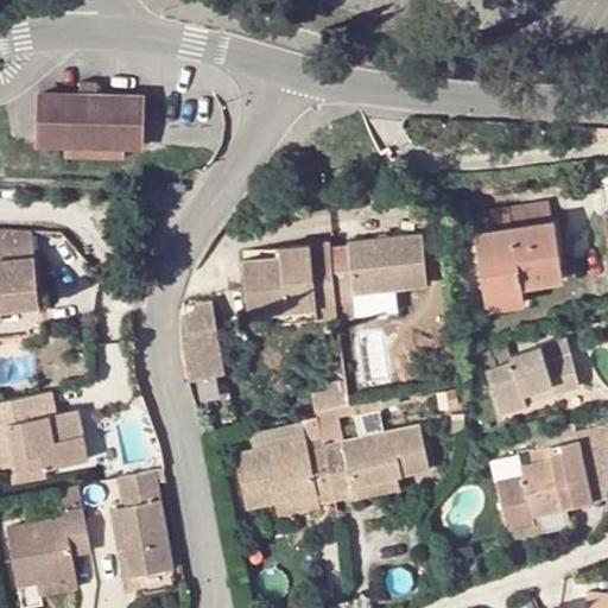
[(145,95),(97,95),(97,81),(81,81),(80,94),(38,93),(37,140),(67,141),(67,153),(126,154),(126,143),(143,144),(145,95)]
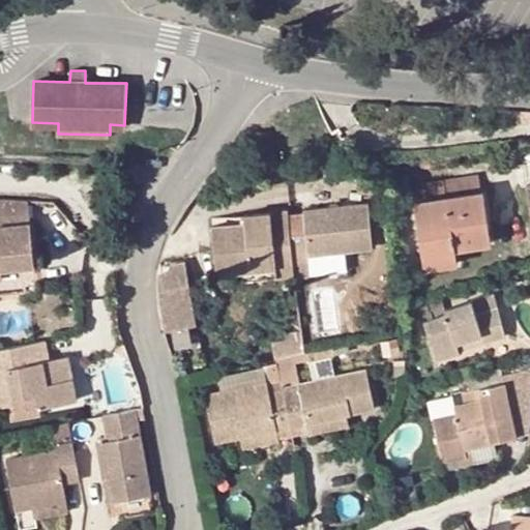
[(480,177),(457,180),(460,196),(483,193),(480,177)]
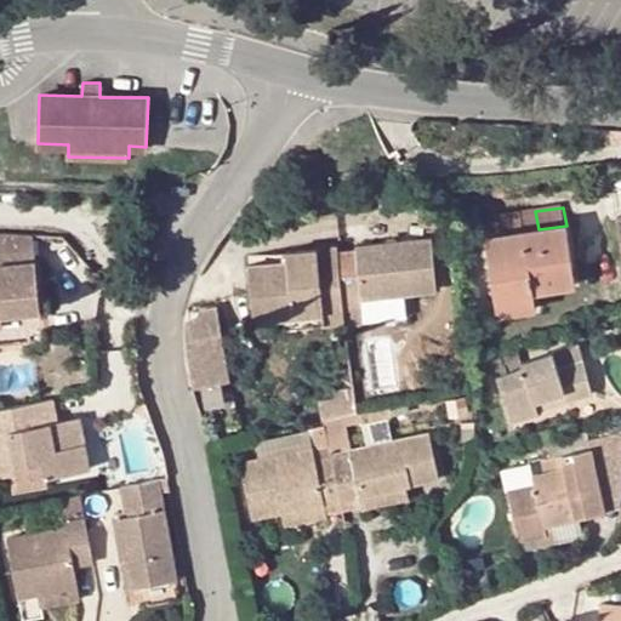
[(535,211),(495,218),(499,235),(539,229),(535,211)]
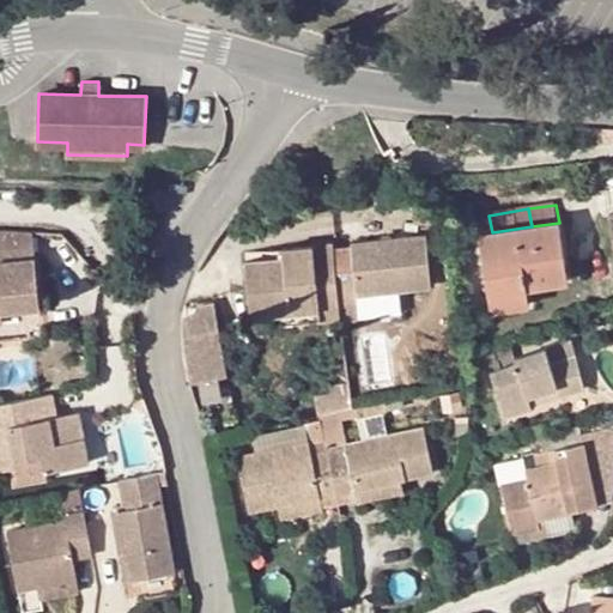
[(492,232),(479,235),(489,292),(527,286),(569,279),(559,223),(492,232)]
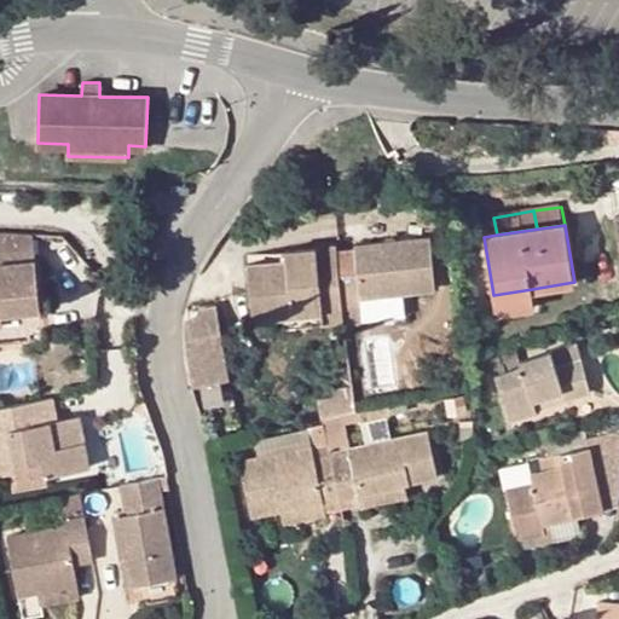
[(0,313),(1,314),(40,310),(34,235),(0,232),(0,313)]
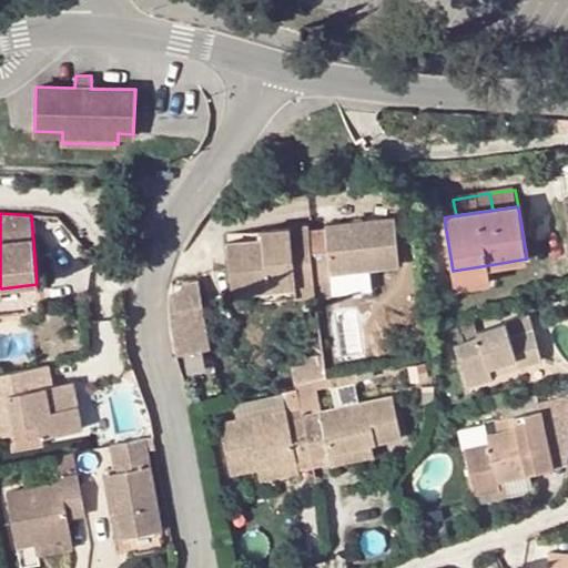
[(354,223),(326,226),(328,250),(311,252),(314,284),(315,285),(332,283),(371,279),(369,269),(399,265),(395,220),(363,223),(354,223)]
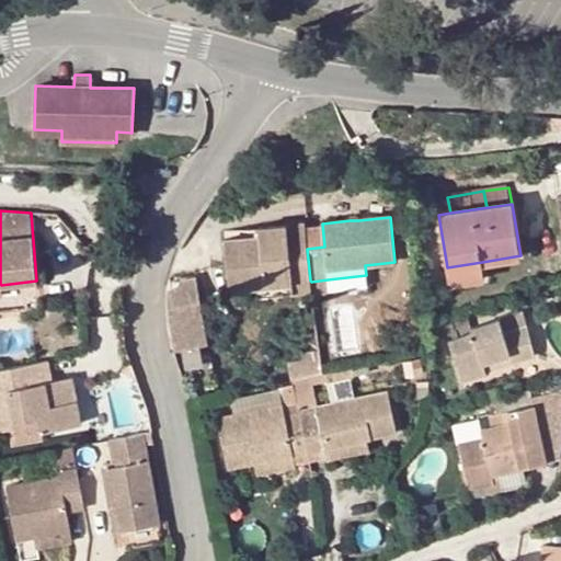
[(305,224),(259,228),(260,237),(224,239),(229,288),(244,287),(310,281),(307,249),(305,224)]
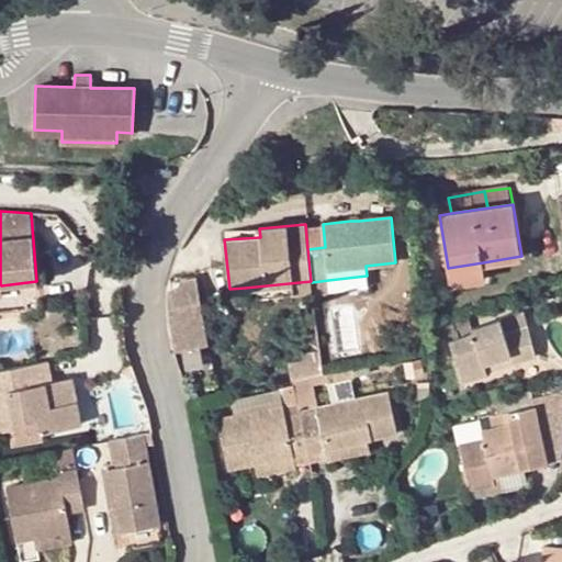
[(483,262),(448,268),(450,284),(485,279),(483,262)]
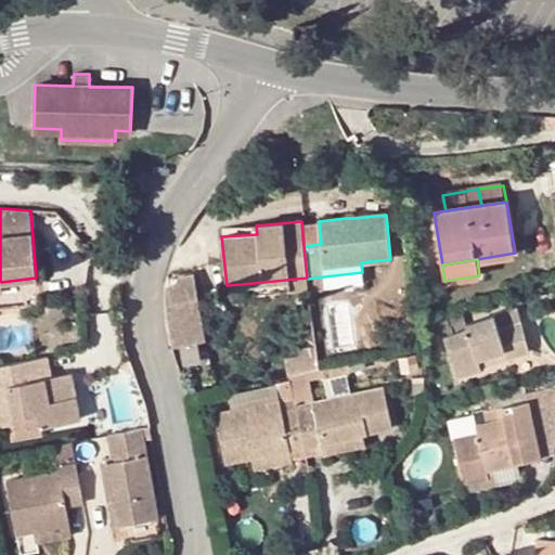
[(362,272),(324,276),(325,288),(362,284),(362,272)]
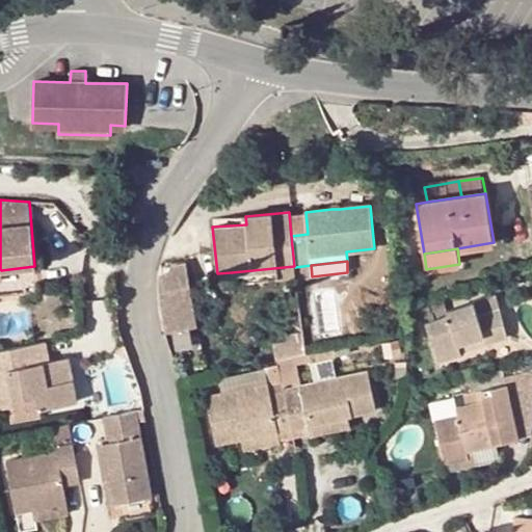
[(195,324),(185,264),(169,266),(169,276),(162,276),(159,306),(163,330),(195,324)]
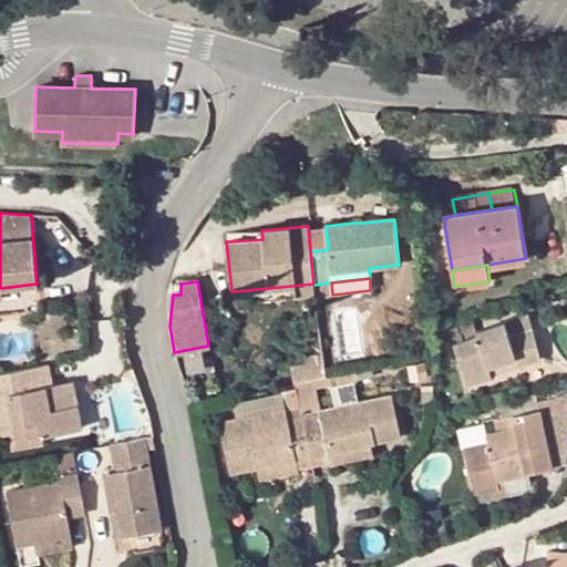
[(331,282),(315,285),(316,296),(315,297),(332,295),(331,282)]
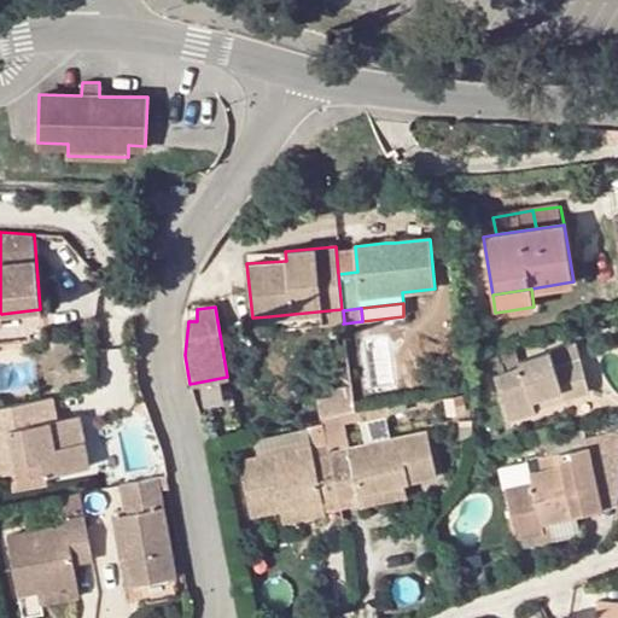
[(342,309),(269,316),(270,328),(343,321),(342,309)]
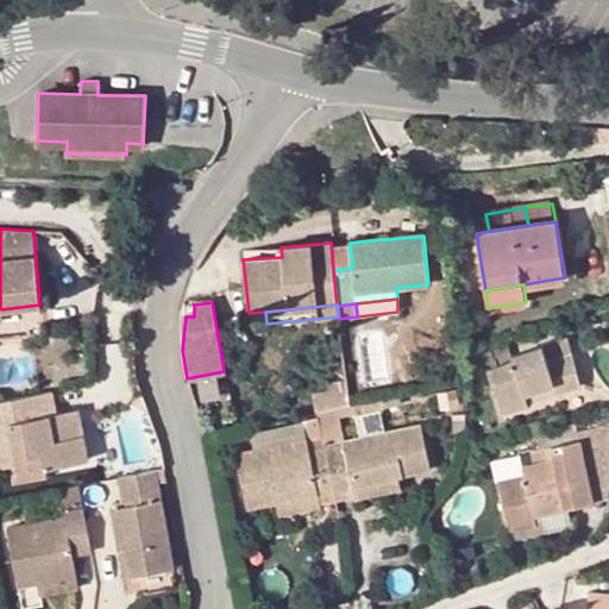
[(572,352),(569,338),(512,356),(513,360),(489,368),(503,413),(529,405),(528,402),(526,393),(554,385),(557,394),(582,385),(572,352)]
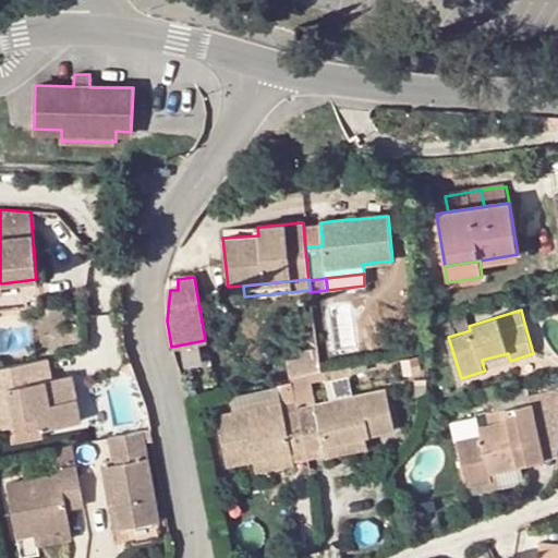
[(508,353),(482,360),(484,368),(510,361),(508,353)]
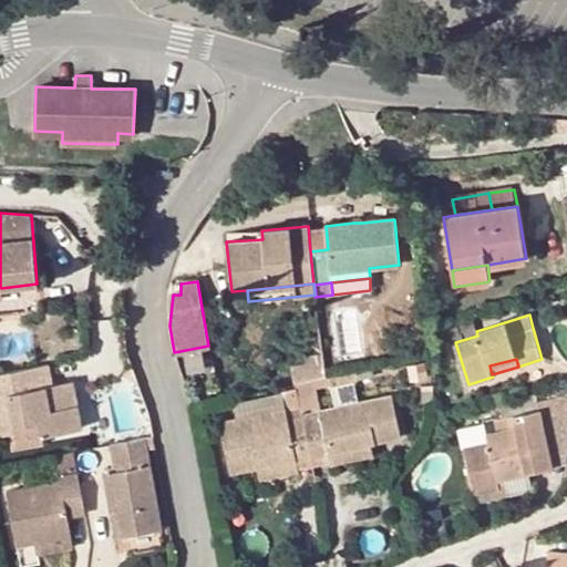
[(323,360),(292,366),(296,383),(313,380),(326,377),(323,360)]
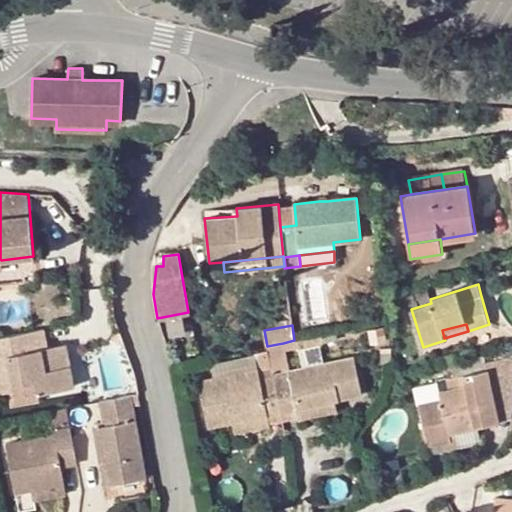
[(49,346),(45,328),(0,336),(0,392),(13,390),(12,384),(35,379),(38,394),(75,386),(69,351),(53,354),(52,346),(49,346)]
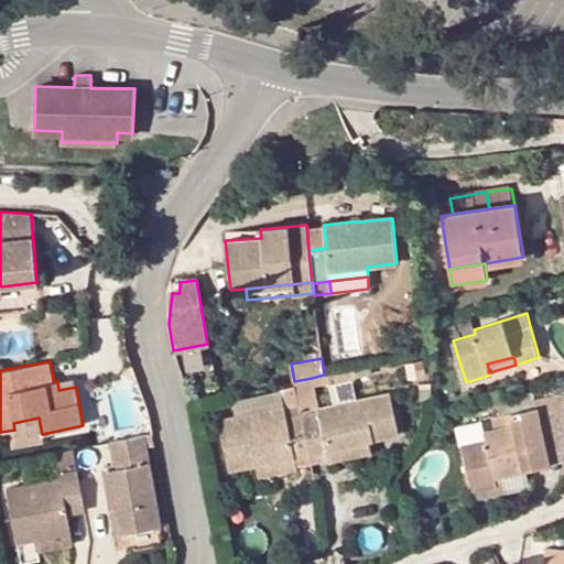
[(355,369),(327,375),(329,386),(351,380),(351,379),(356,377),(355,369)]
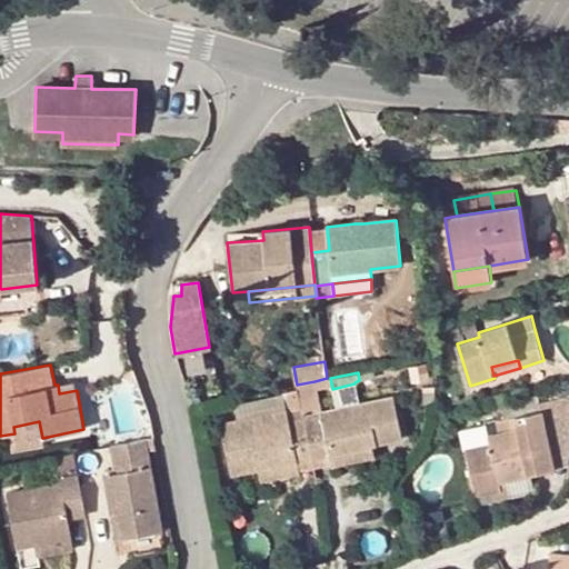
[(77,390),(75,381),(58,385),(59,393),(77,390)]
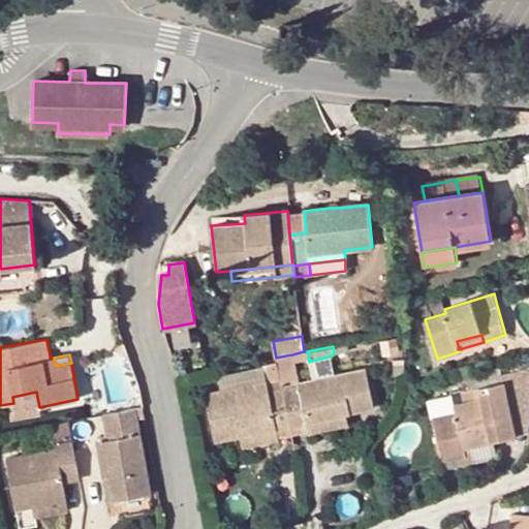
[(367,368),(300,382),(292,354),(276,358),(277,362),(286,407),(291,434),(309,430),(307,421),(344,412),(375,406),(367,368)]
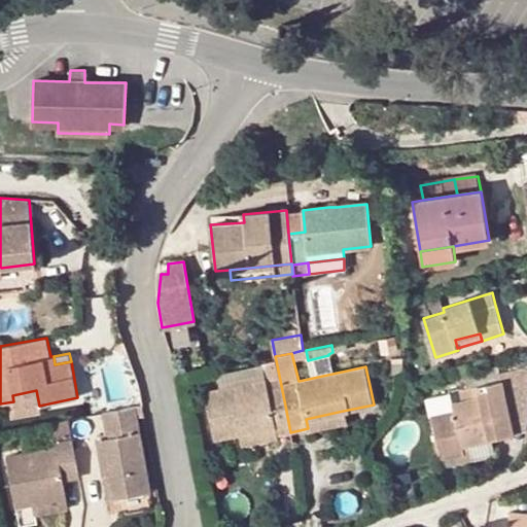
[(526,358),(508,363),(511,375),(526,371),(526,358)]
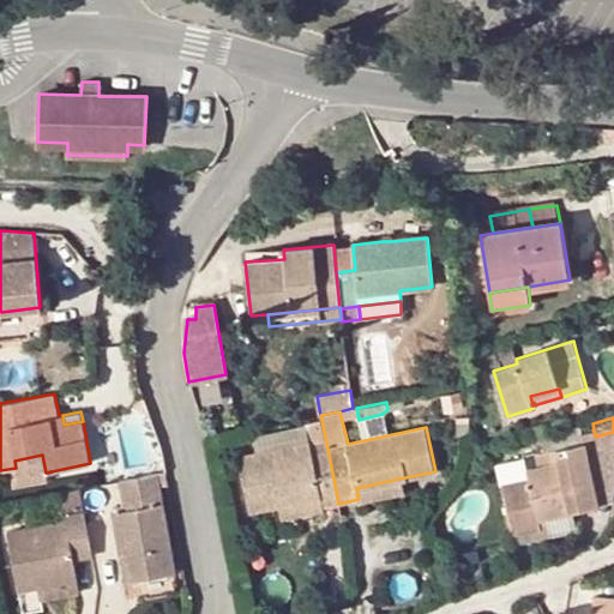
[(332,473),(321,420),(305,423),(306,428),(309,443),(238,457),(250,511),(278,505),(320,497),(321,507),(338,504),(332,473)]
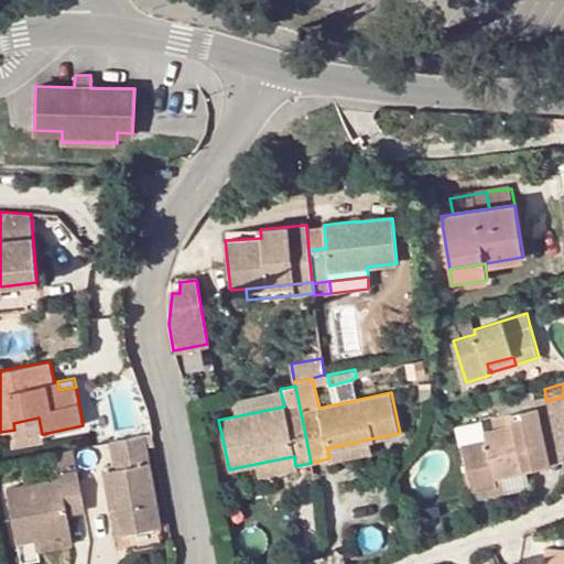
[(540,423),(537,407),(492,416),(496,430),(484,433),(486,441),(461,446),(470,489),(497,484),(496,477),(549,464),(545,451),(540,423)]
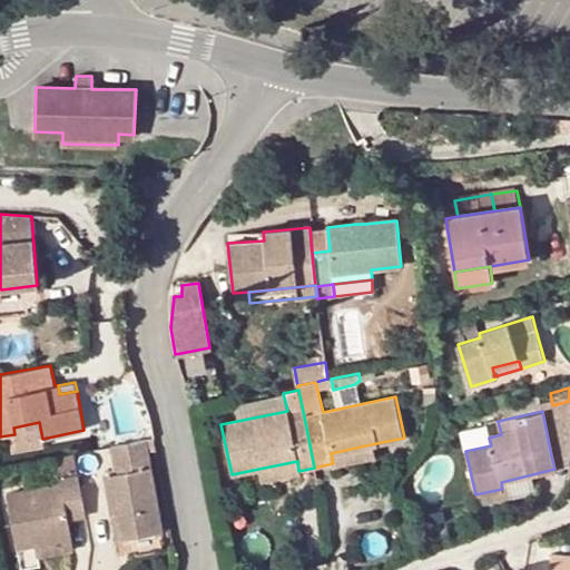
[(42,439),(39,422),(13,428),(17,443),(42,439)]
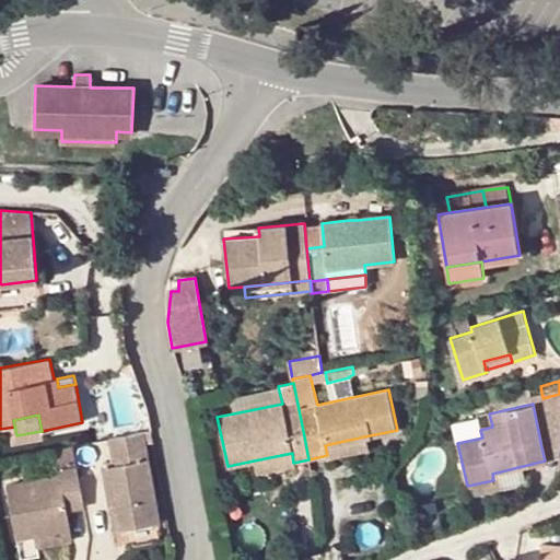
[(559,443),(559,435),(556,416),(536,420),(541,447),(559,443)]
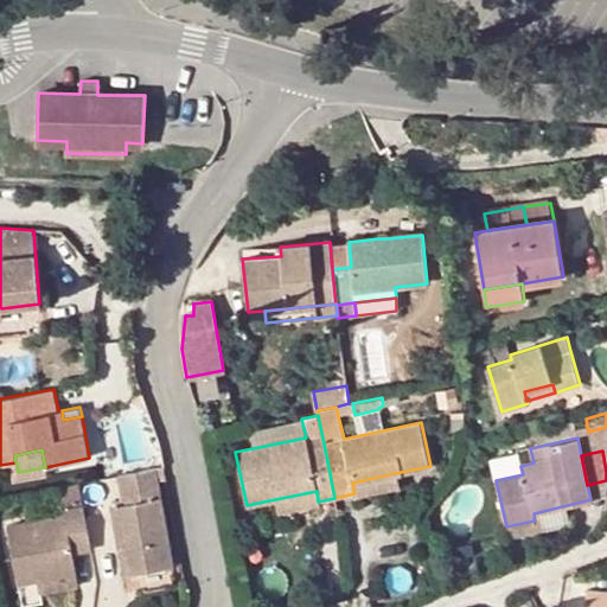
[(166,479),(164,466),(154,468),(158,480),(166,479)]
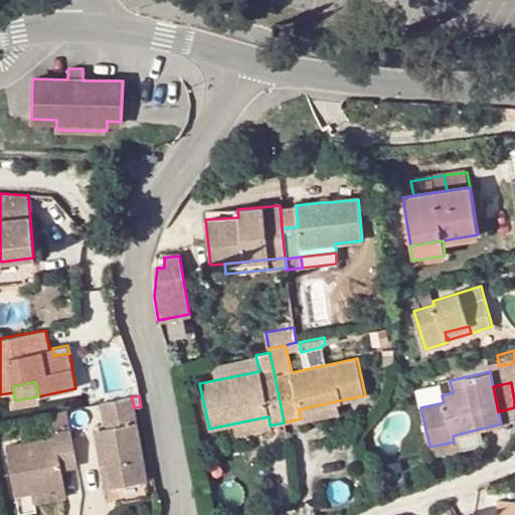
[(147,480),(136,421),(134,407),(131,397),(101,402),(106,427),(95,430),(101,465),(108,464),(112,487),(147,480)]
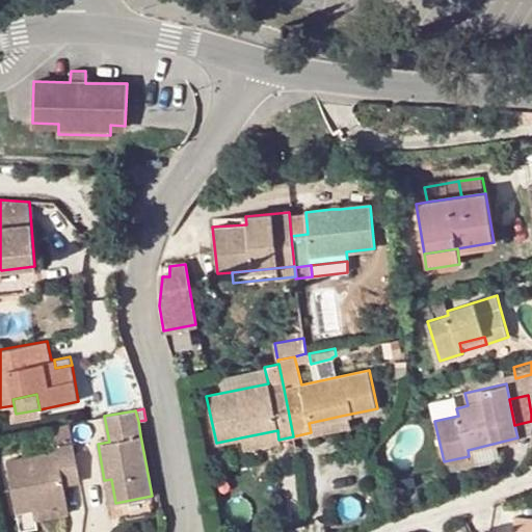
[(346,415),(309,423),(311,432),(312,435),(350,427),(346,415)]
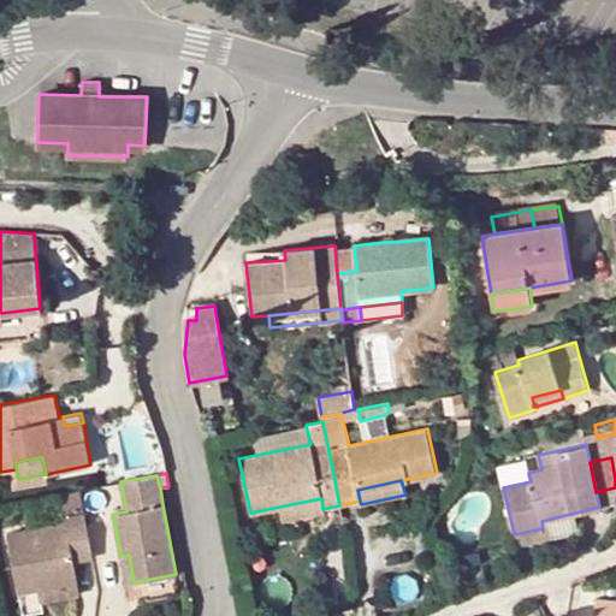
[(321,498),(279,507),(282,517),(323,509),(321,498)]
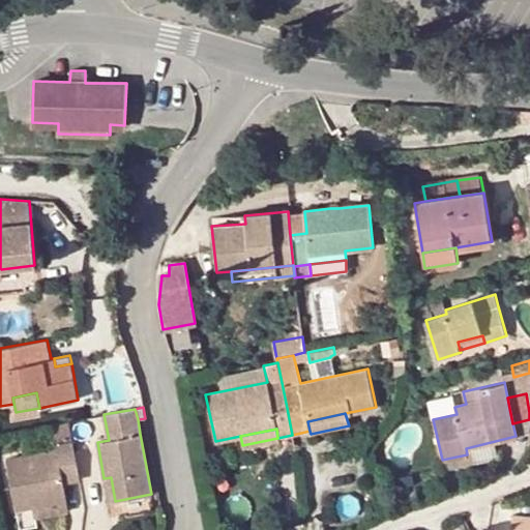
[(399,441),(388,434),(379,450),(389,457),(399,441)]
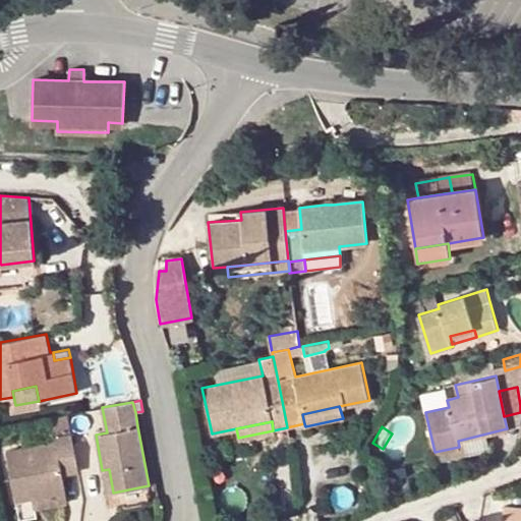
[(78,471),(72,433),(54,437),(56,442),(6,452),(15,502),(33,498),(65,491),(62,474),(78,471)]
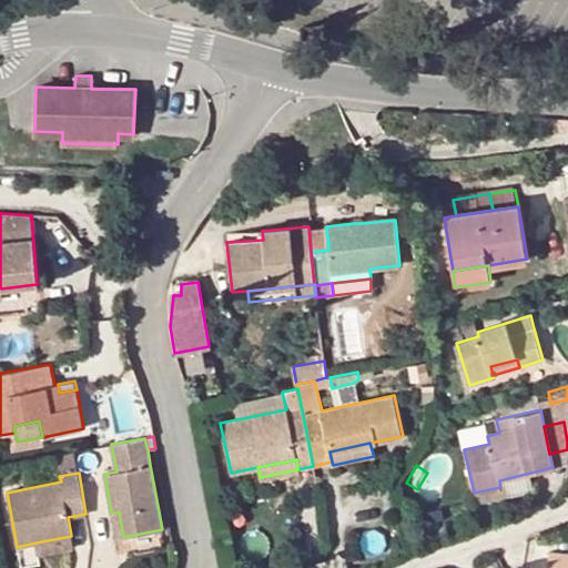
[(119,511),(111,513),(117,538),(123,537),(119,511)]
